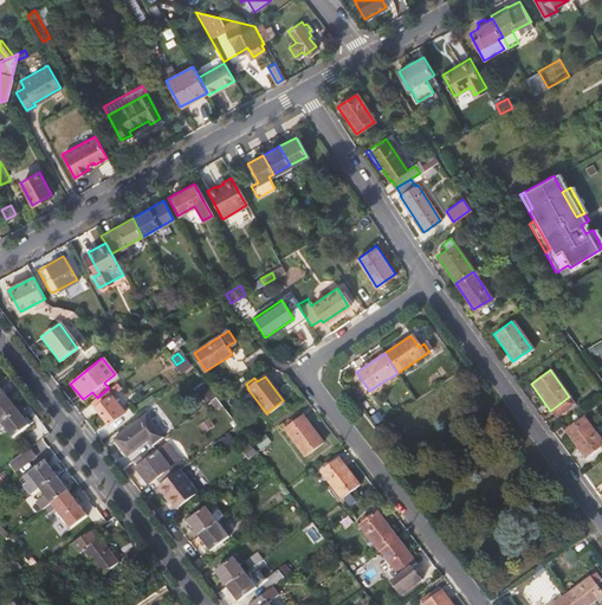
[(118,388),(115,384),(109,388),(105,391),(109,396),(118,388)]
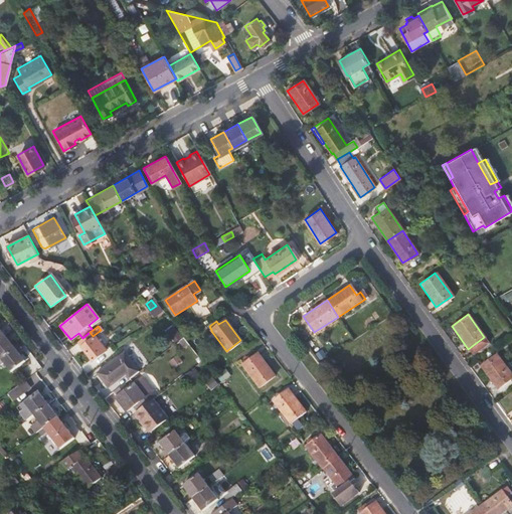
[(0,358),(13,348),(3,335),(0,338),(0,358)]
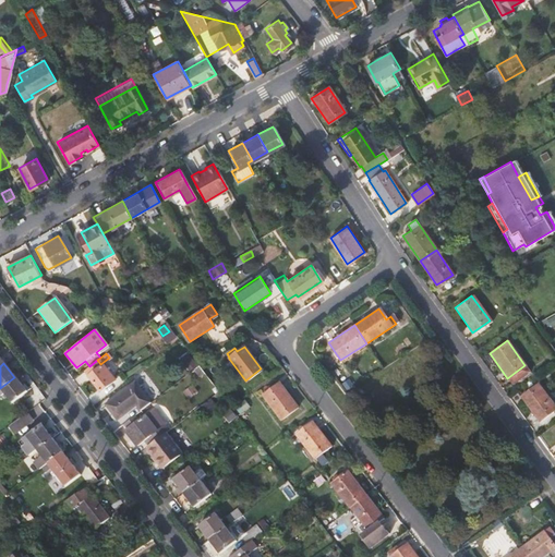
[(87,376),(99,391),(112,380),(101,365),(87,376)]
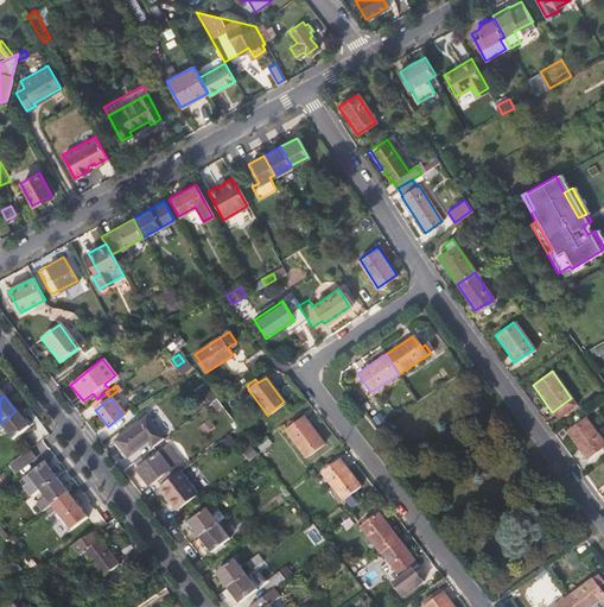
[(215,398),(211,402),(216,409),(221,405),(215,398)]
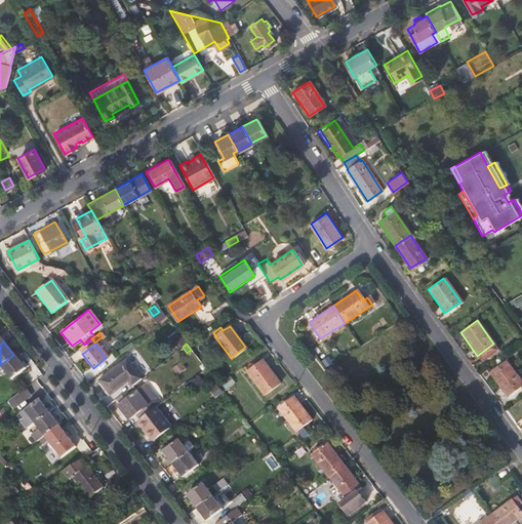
[(496,349),(493,344),(477,356),(481,360),(496,349)]
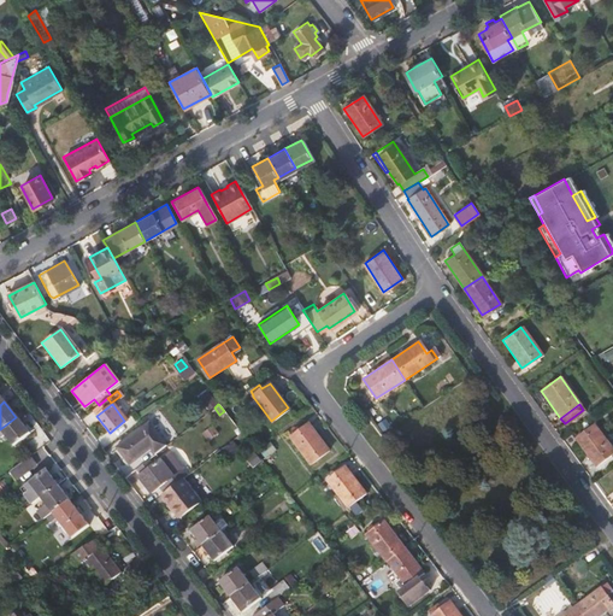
[(27,432),(16,417),(0,429),(0,433),(10,445),(27,432)]
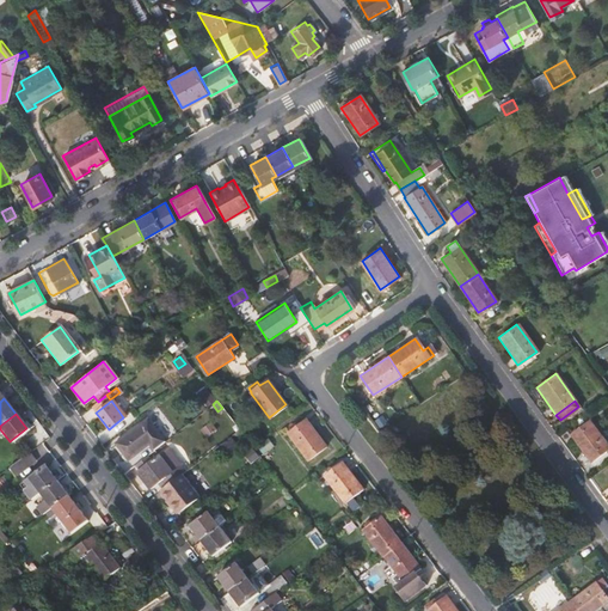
[(287,433),(307,460),(325,447),(305,419),(287,433)]
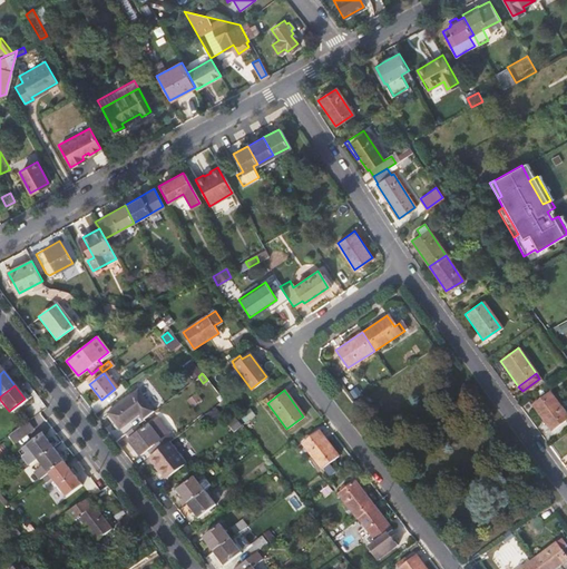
[(137,415),(142,420),(153,412),(136,391),(107,413),(119,429),(137,415)]
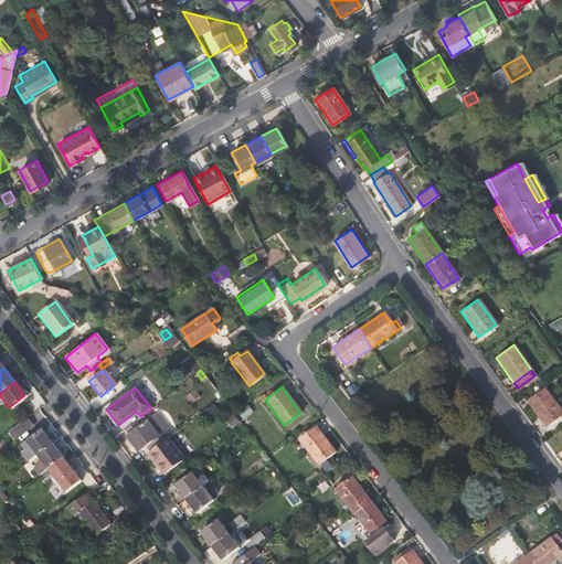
[(527,401),(544,425),(561,413),(543,389),(527,401)]
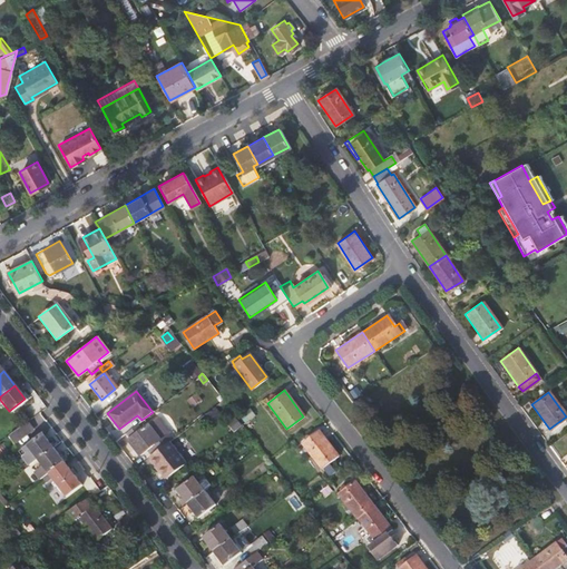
[(145,450),(149,455),(166,442),(173,438),(168,431),(157,417),(147,424),(127,439),(138,454),(145,450)]
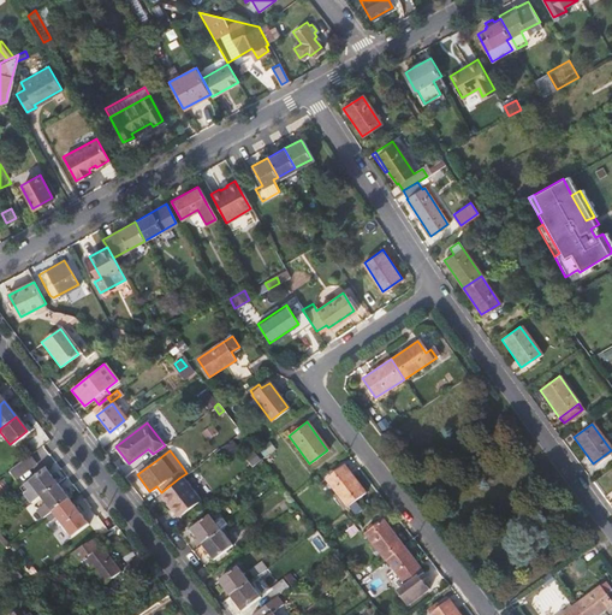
[(34,463),(28,455),(9,469),(15,478),(34,463)]
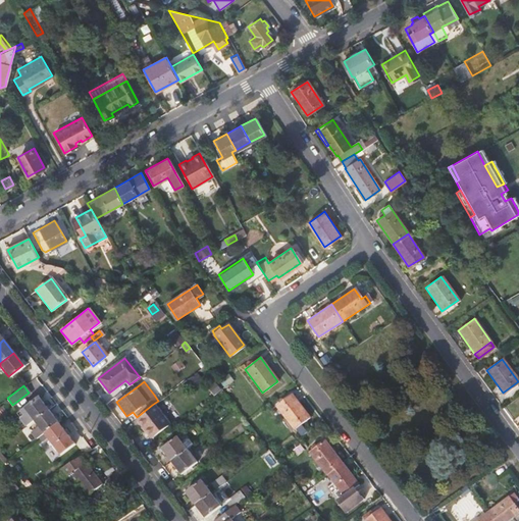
[(293,428),(294,427),(300,423),(309,417),(292,394),(275,405),(293,428)]
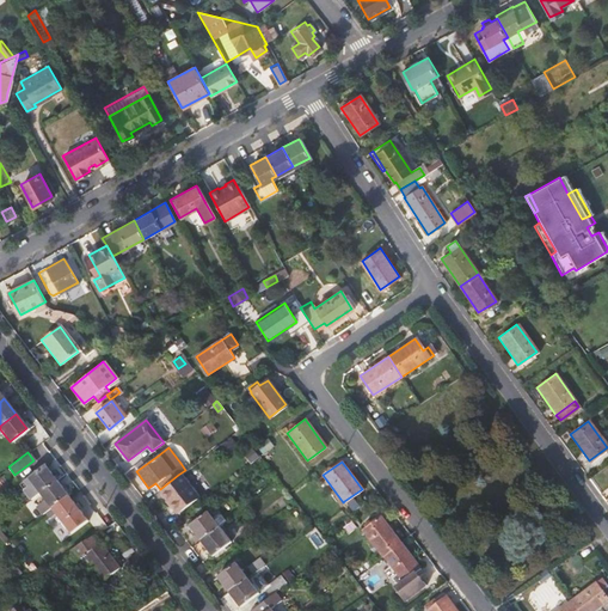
[(29,500),(38,493),(54,480),(42,464),(17,483),(29,500)]
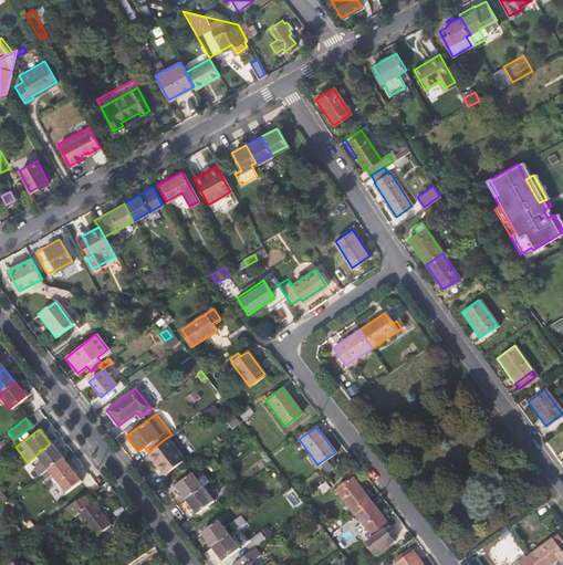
[(181,460),(165,439),(148,452),(164,472),(181,460)]
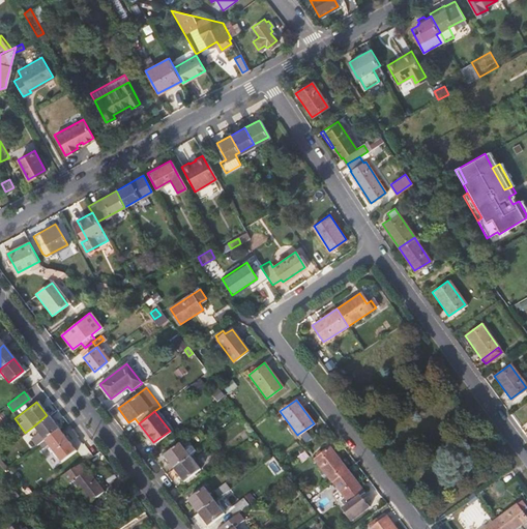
[(57,429),(47,415),(33,427),(42,439),(57,429)]
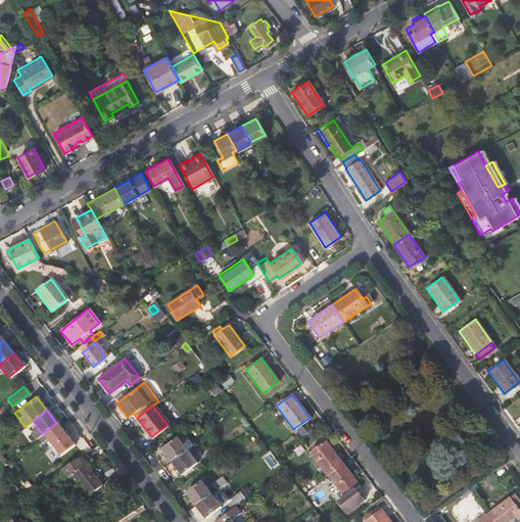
[(65,435),(56,423),(42,433),(51,446),(65,435)]
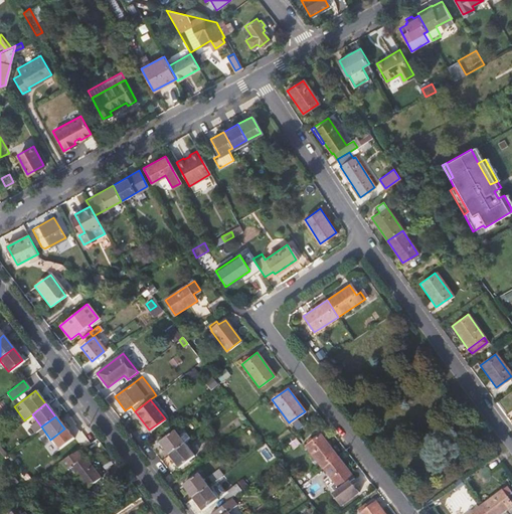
[(290,421),(296,430),(301,425),(296,417),(290,421)]
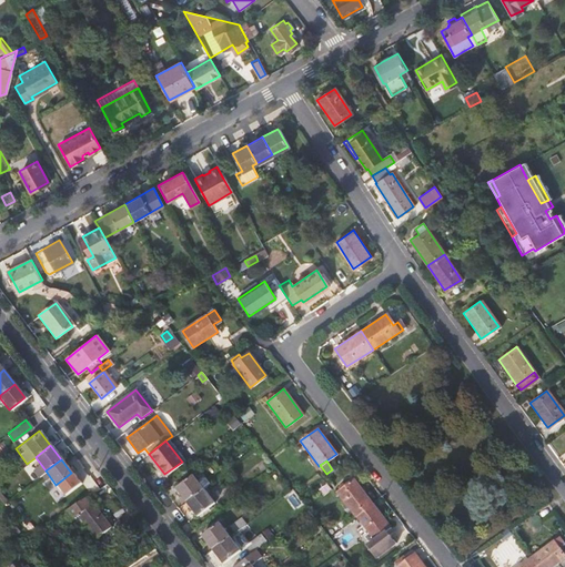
[(200,477),(195,481),(191,475),(174,487),(185,502),(201,489),(208,484),(203,477),(200,477)]
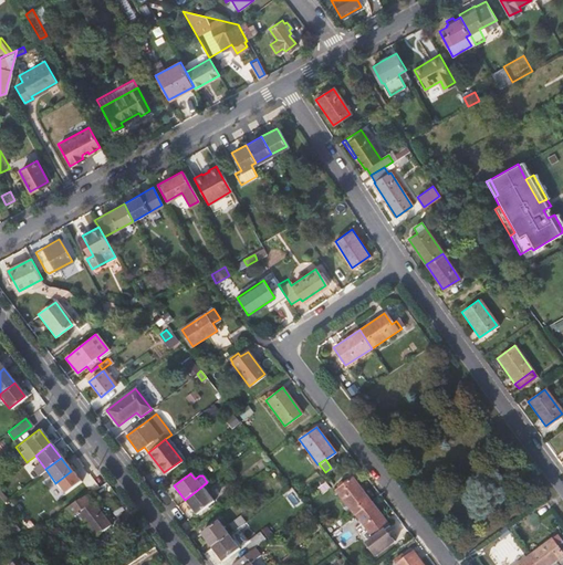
[(334,490),(354,514),(354,513),(369,502),(351,477),(334,490)]
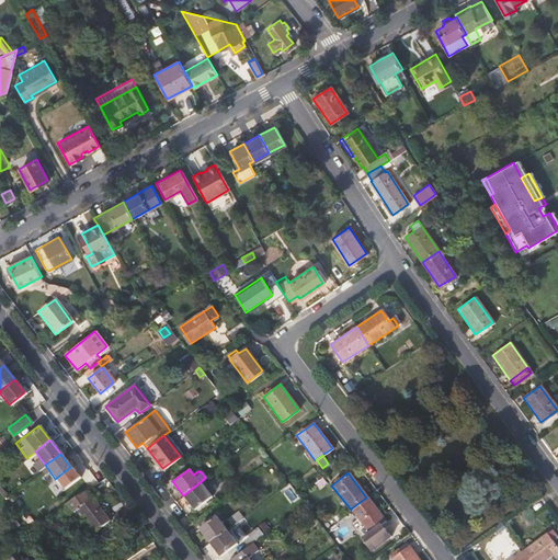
[(209,496),(198,483),(183,495),(194,509),(209,496)]
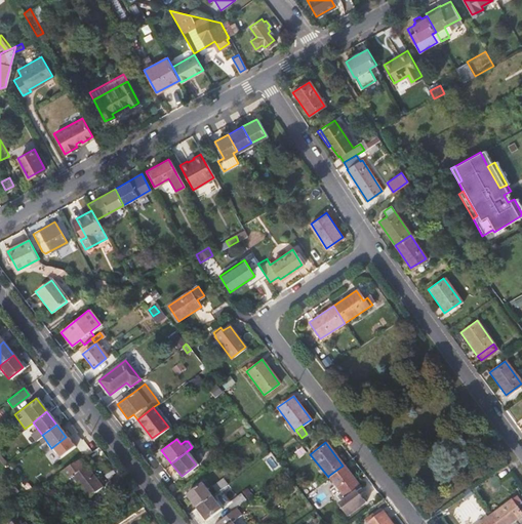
[(101,486),(80,458),(58,472),(65,479),(71,475),(87,496),(101,486)]
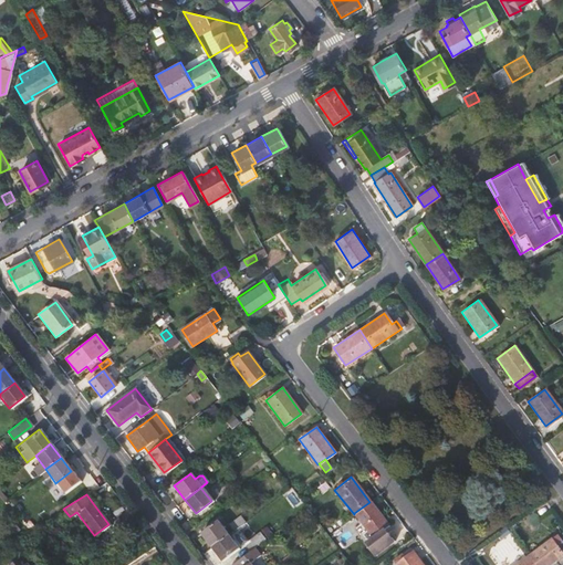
[(387,524),(369,502),(354,513),(362,523),(354,530),(364,543),(373,555),(393,540),(386,531),(385,533),(382,529),(387,524)]
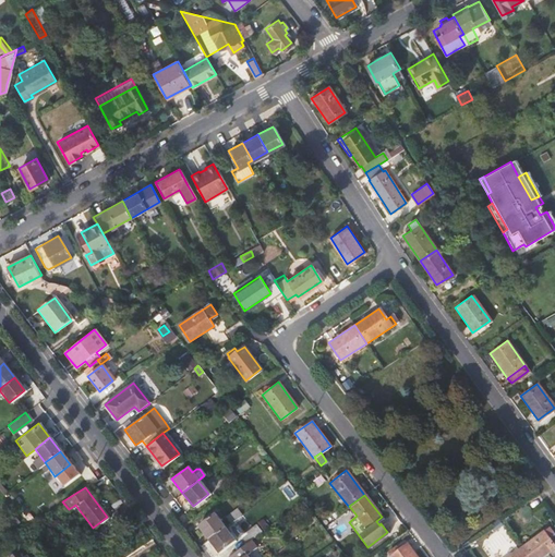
[(222,517),(228,523),(239,515),(234,508),(222,517)]
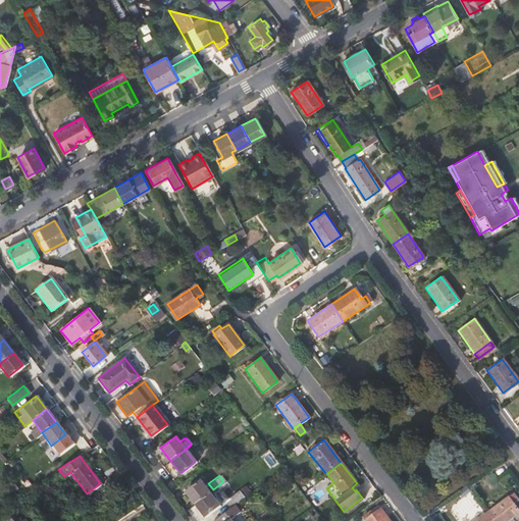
[(184,491),(194,505),(209,492),(199,479),(184,491)]
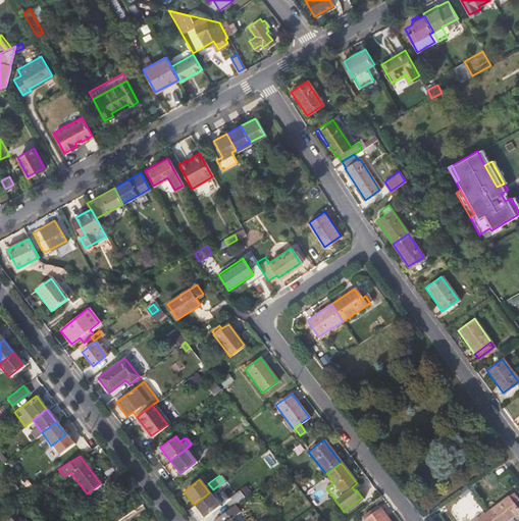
[(221,500),(213,489),(209,492),(217,503),(221,500)]
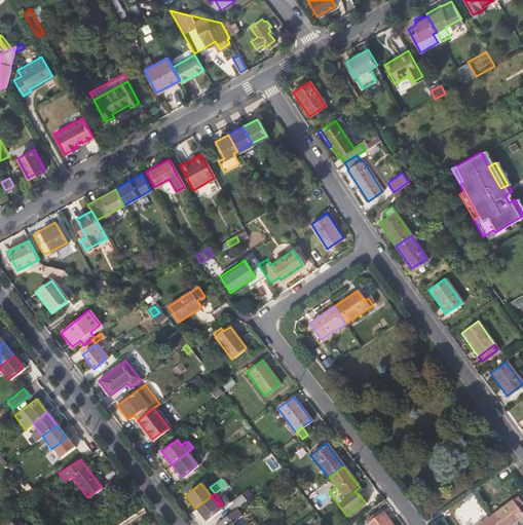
[(227,505),(232,512),(235,510),(245,502),(239,495),(227,505)]
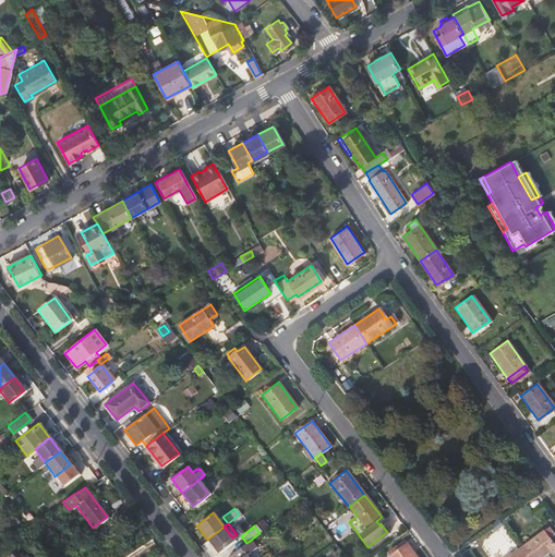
[(234,541),(232,537),(224,527),(207,540),(218,553),(234,541)]
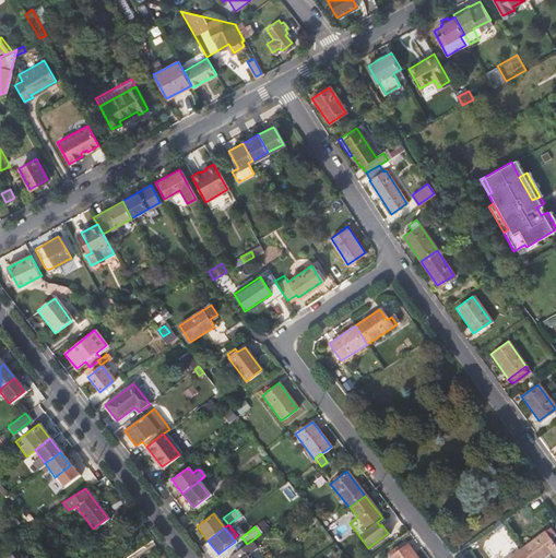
[(547,530),(521,549),(527,557),(540,557),(554,548),(549,541),(554,537),(547,530)]
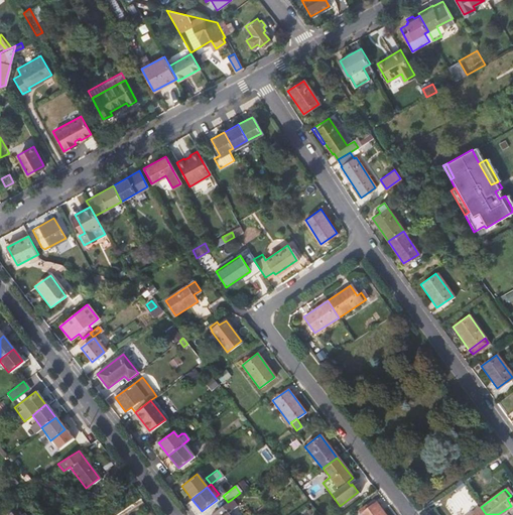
[(236,507),(231,500),(228,502),(211,514),(227,514),(236,507)]
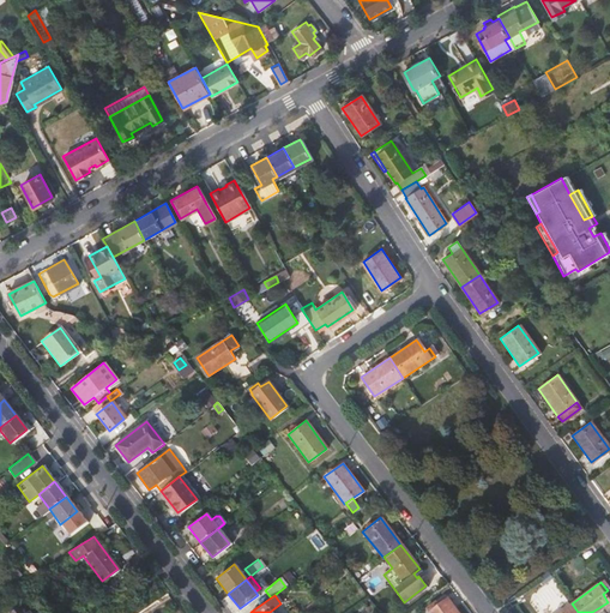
[(434,612),(457,612),(448,602),(434,612)]
